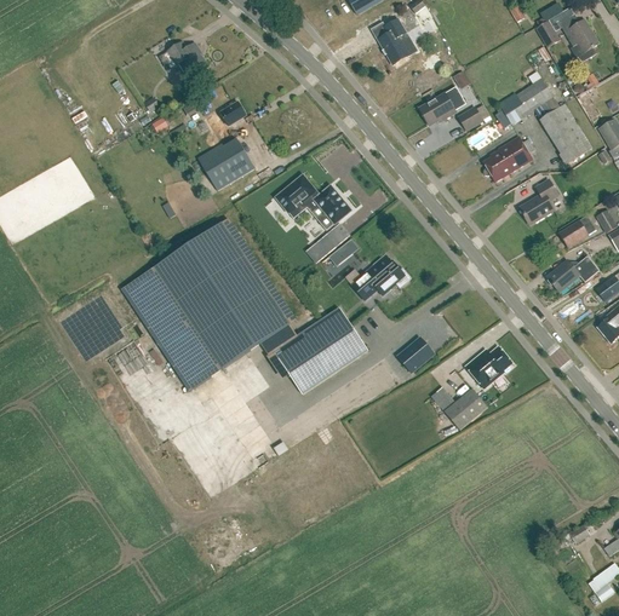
[(348,0),(356,13),(378,0),(348,0)]
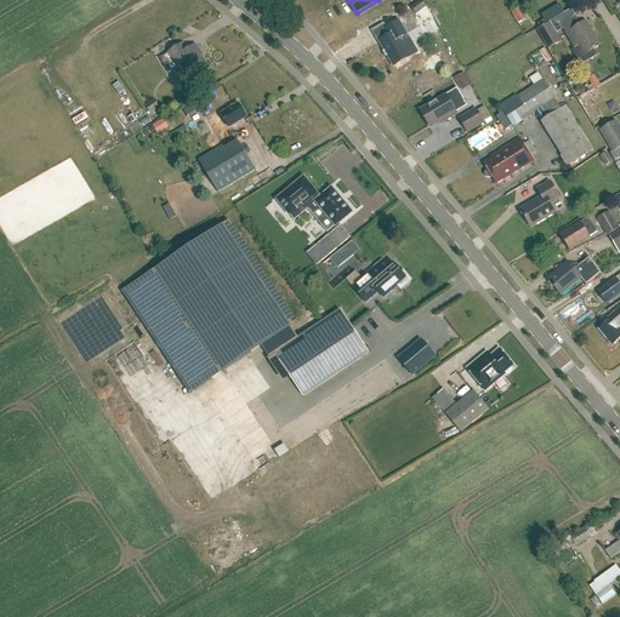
[(415,12),(425,5),(421,0),(415,0),(410,4),(415,12)]
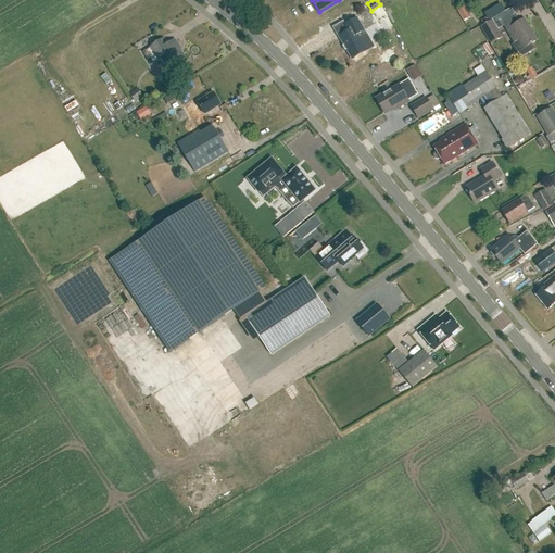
[(492,4),(483,10),(488,19),(491,17),(496,13),(492,4)]
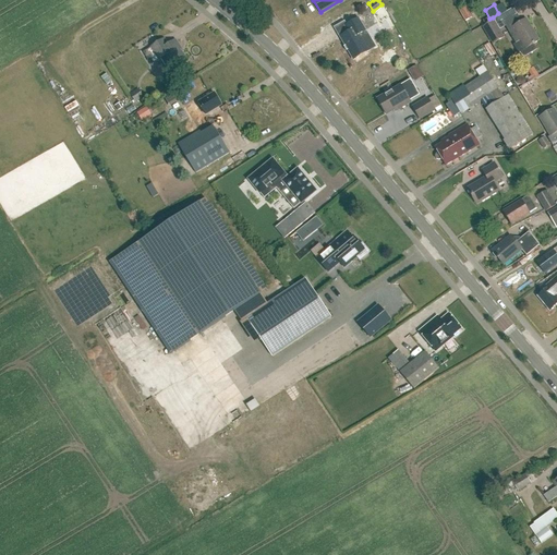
[(532,43),(533,41),(533,40),(539,37),(525,16),(520,20),(516,12),(503,20),(516,41),(515,44),(520,53),(522,53),(533,47),(534,45),(532,43)]
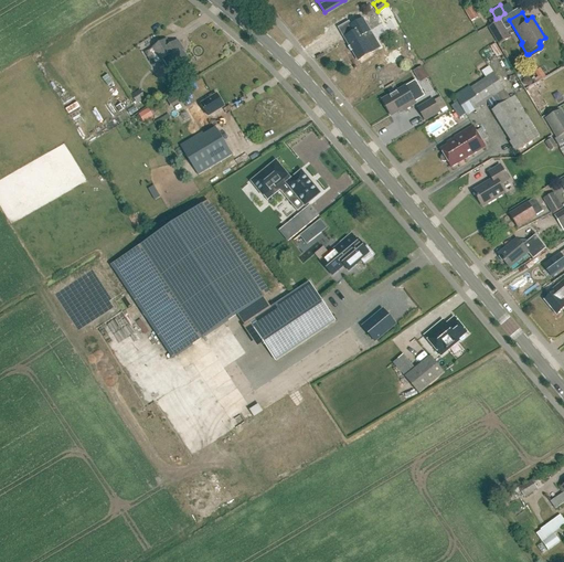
[(353,29),(343,34),(349,43),(347,44),(350,49),(351,48),(358,57),(359,57),(358,55),(370,48),(371,50),(372,49),(372,48),(378,44),(370,30),(369,29),(370,29),(362,16),(350,23),(353,29)]
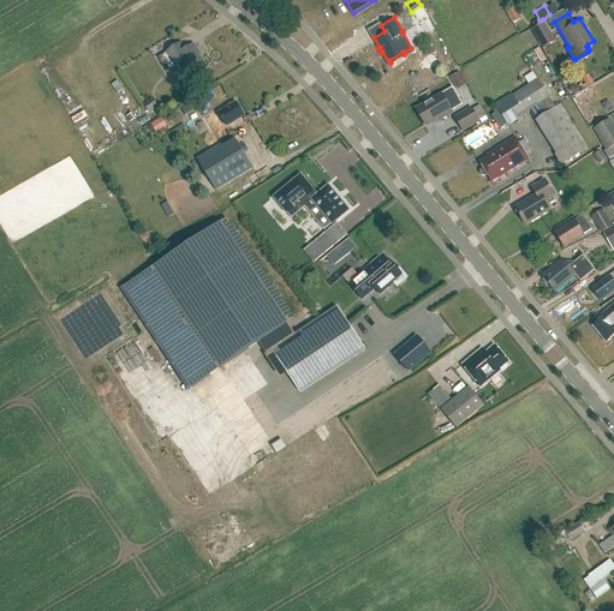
[(542,46),(554,37),(543,19),(540,21),(530,27),(542,46)]
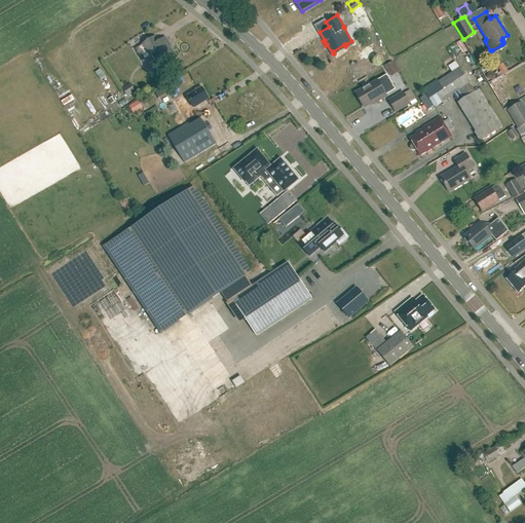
[(164,35),(157,39),(154,34),(149,37),(134,46),(142,59),(155,49),(163,63),(176,54),(169,43),(170,43),(164,35)]
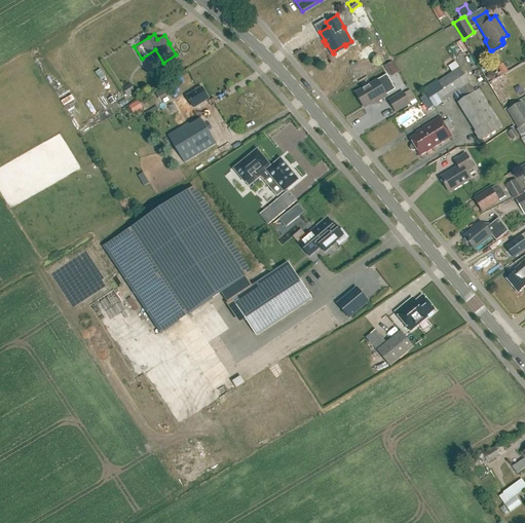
[(434,105),(469,81),(458,65),(423,87),(434,105)]
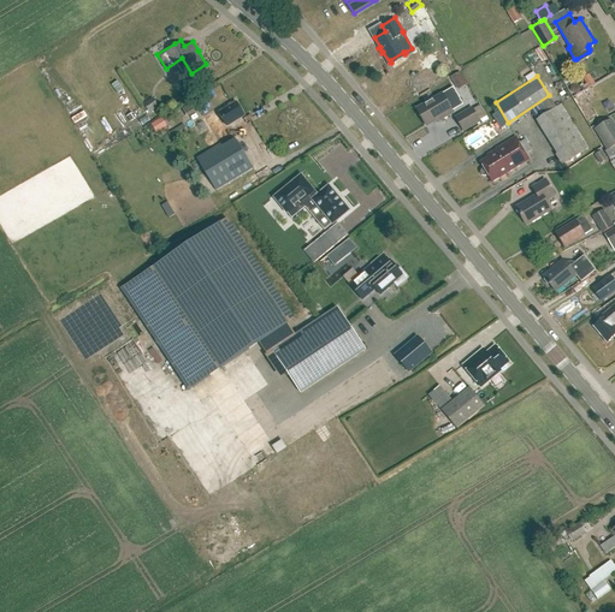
[(441,91),(415,106),(425,123),(439,116),(441,117),(451,110),(449,106),(460,99),(451,84),(441,91)]
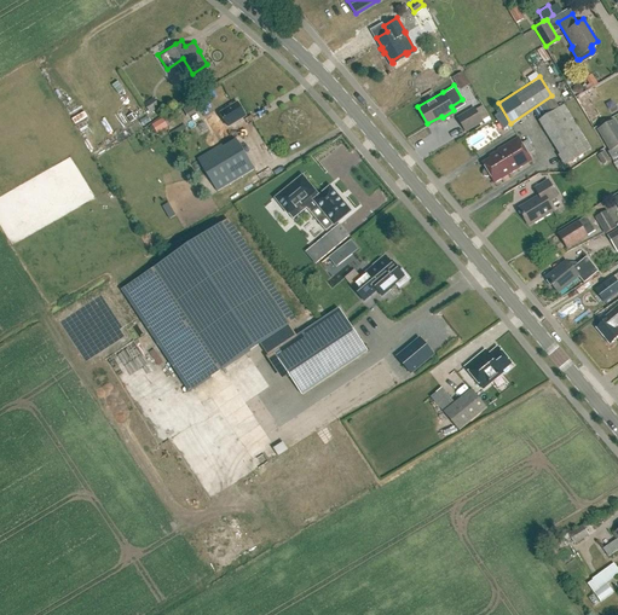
[(149,110),(159,104),(152,96),(143,102),(149,110)]
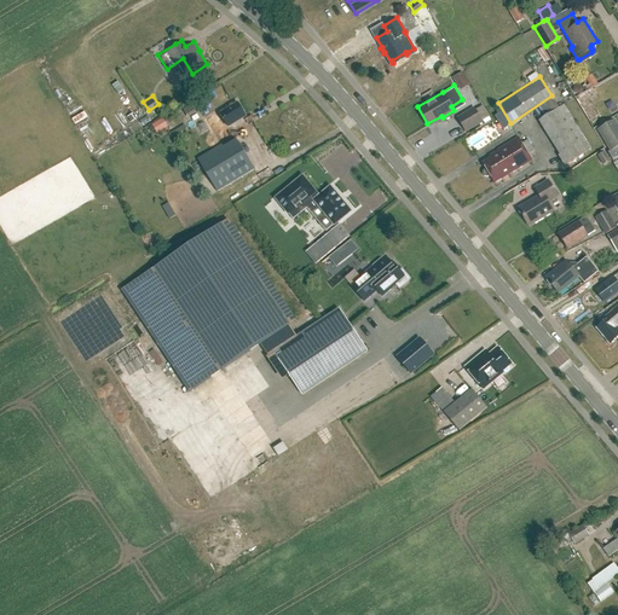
[(246,114),(237,99),(220,110),(219,108),(206,116),(212,126),(217,123),(225,139),(196,156),(217,189),(254,166),(229,125),(246,114)]
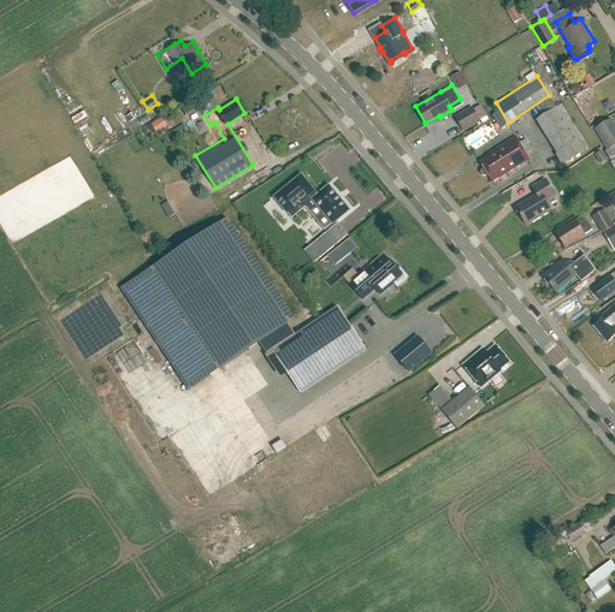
[(562,161),(586,146),(560,102),(536,118),(562,161)]
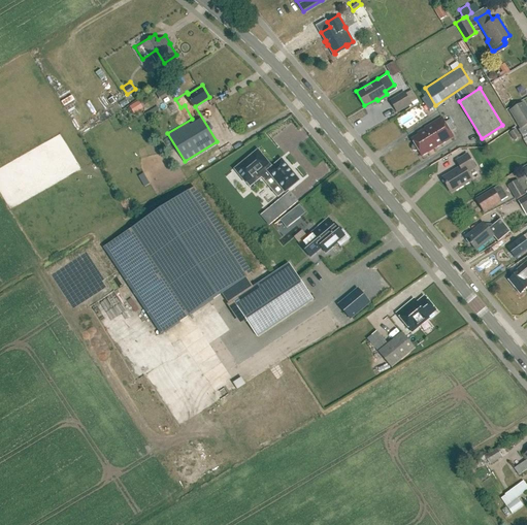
[(389,98),(396,110),(410,101),(403,89),(389,98)]
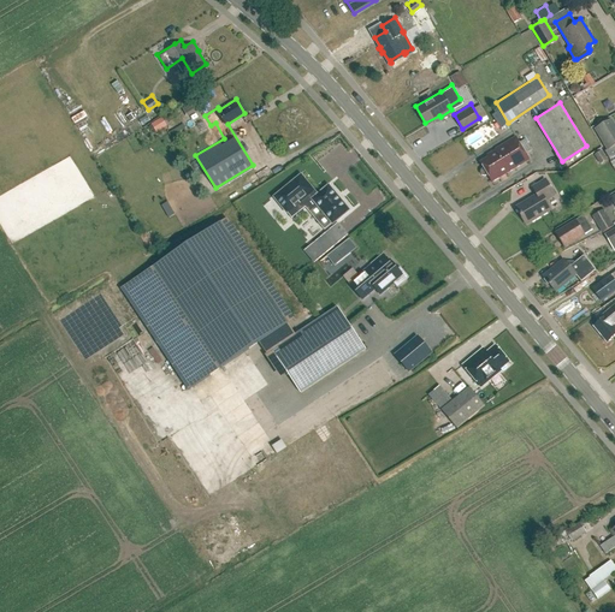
[(153,120),(159,129),(170,122),(164,113),(153,120)]
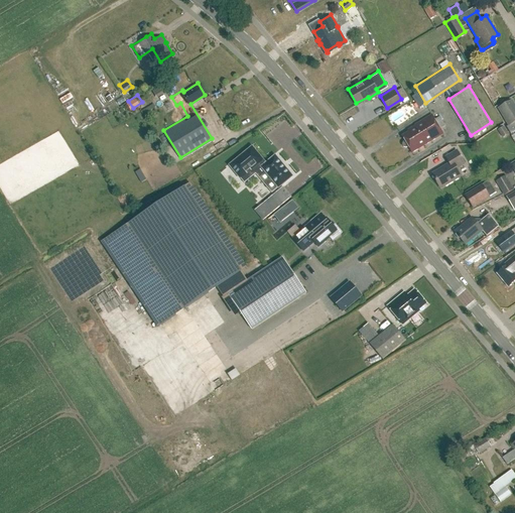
[(509,124),(514,120),(514,105),(511,98),(498,106),(509,124)]
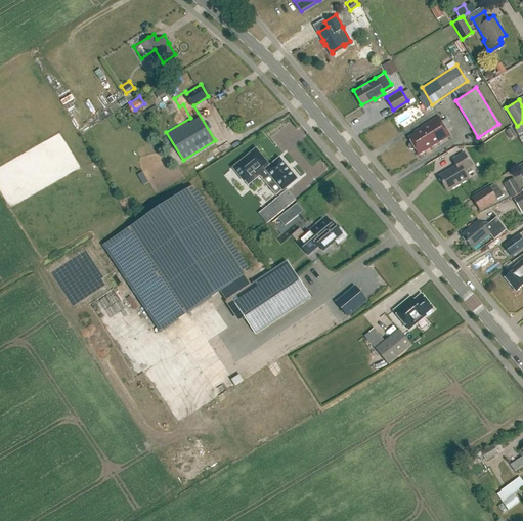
[(415,132),(407,136),(409,140),(408,141),(407,143),(407,145),(408,146),(410,147),(412,147),(413,146),(418,153),(449,134),(446,128),(451,125),(446,116),(441,120),(438,115),(421,125),(413,130),(415,132)]
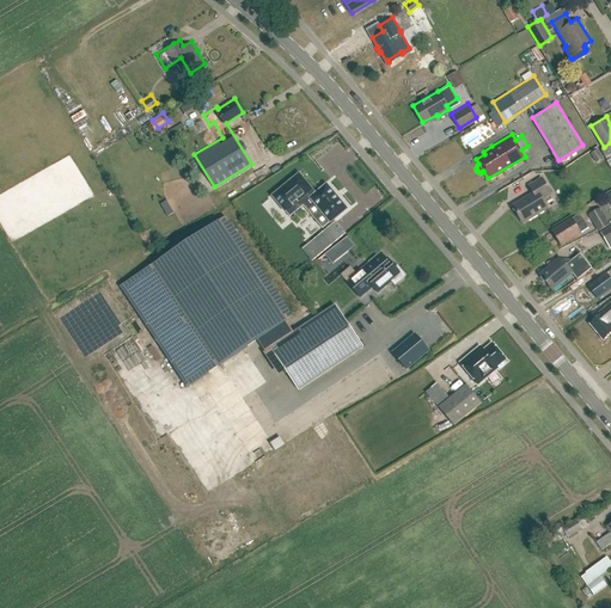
[(273,192),(272,194),(272,195),(273,195),(288,214),(289,215),(289,214),(303,203),(306,207),(322,226),(329,219),(330,220),(346,207),(325,182),(315,191),(299,172),(298,171),(297,172),(273,192)]
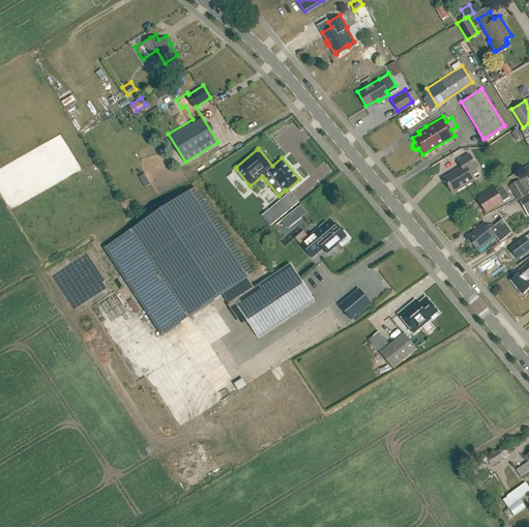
[(452,191),(473,178),(469,171),(476,166),(468,153),(457,159),(461,167),(443,177),(447,184),(448,183),(452,191)]
